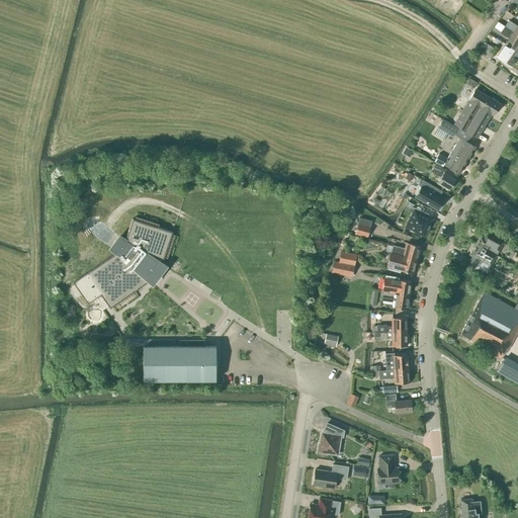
[(517,35),(517,26),(509,21),(506,26),(517,35)]
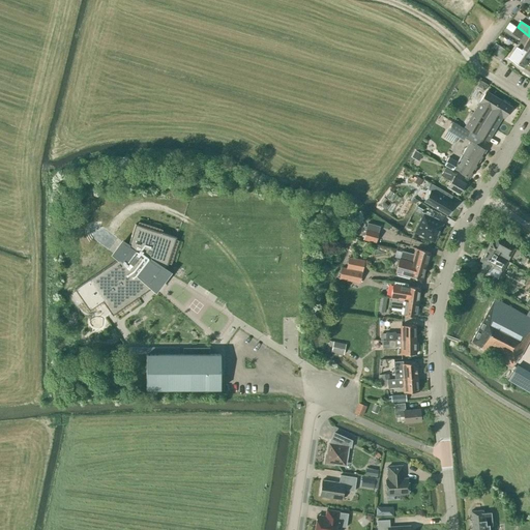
[(529,53),(529,36),(518,27),(512,34),(522,40),(518,46),(529,53)]
